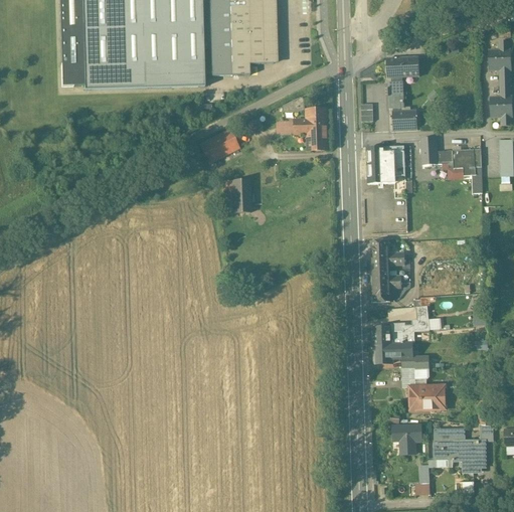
[(203,73),(210,73),(211,75),(248,74),(248,63),(277,62),(275,0),(58,0),(61,84),(82,83),(82,90),(203,87),(203,73)]
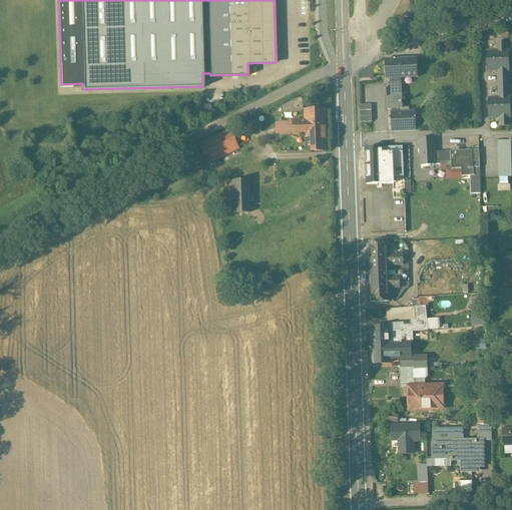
[(506,39),(496,40),(496,48),(486,48),(486,59),(508,58),(508,48),(507,48),(506,39)]
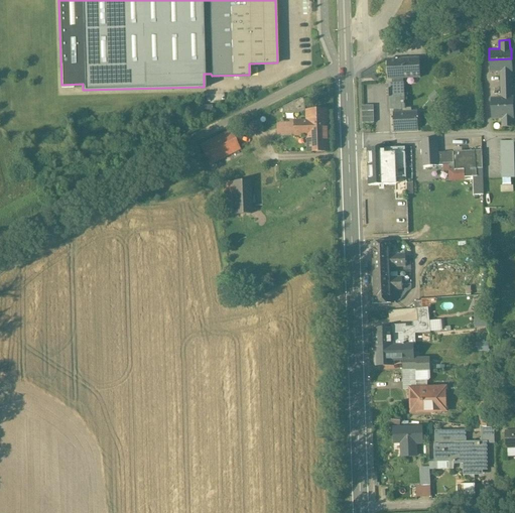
[(418,55),(386,57),(387,77),(392,77),(402,76),(419,75),(418,55)]
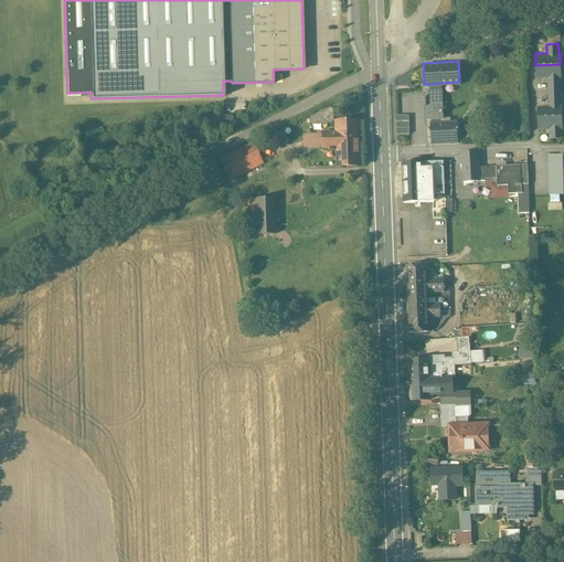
[(560,64),(535,65),(536,76),(547,76),(547,91),(560,91),(559,76),(561,76),(560,64)]
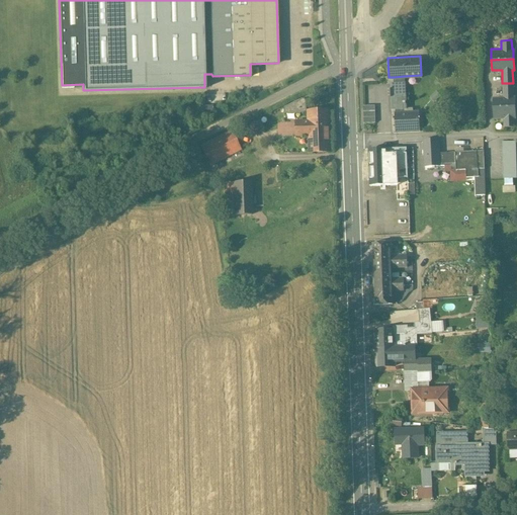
[(404,76),(394,77),(394,81),(393,81),(395,107),(396,107),(396,110),(394,110),(395,131),(419,129),(418,109),(402,110),(402,107),(406,106),(405,80),(404,80),(404,76)]
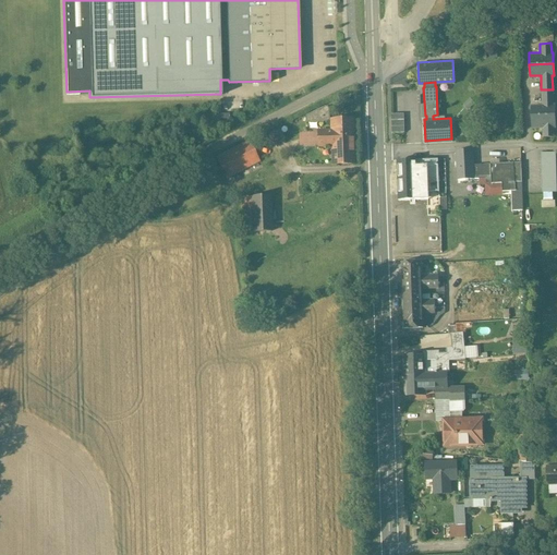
[(553,89),(541,89),(542,104),(530,104),(531,116),(555,115),(555,104),(553,104),(553,89)]
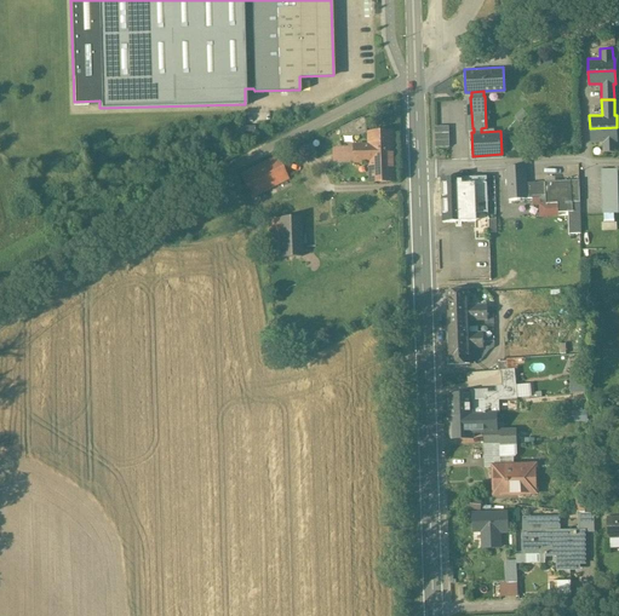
[(361,120),(340,131),(340,137),(367,136),(366,124),(364,124),(361,120)]
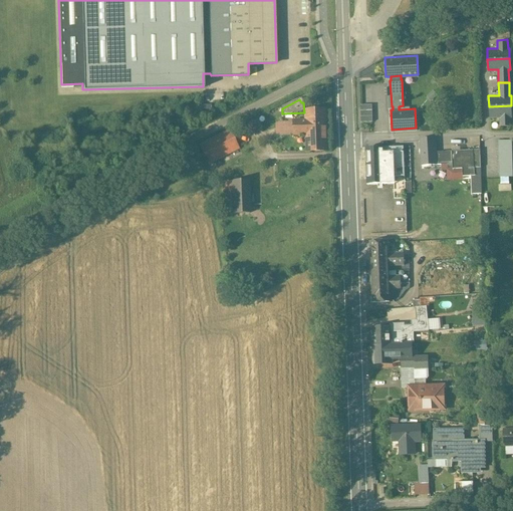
[(371,102),(359,102),(360,119),(371,119),(371,102)]
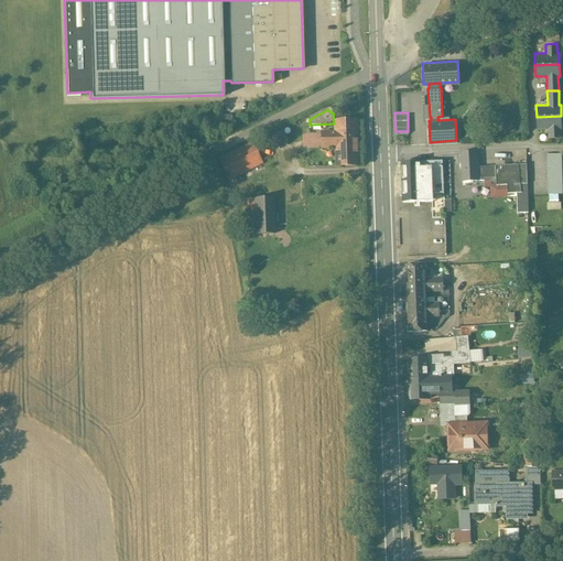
[(561,116),(537,117),(537,128),(548,128),(549,137),(560,137),(560,127),(561,127),(561,116)]
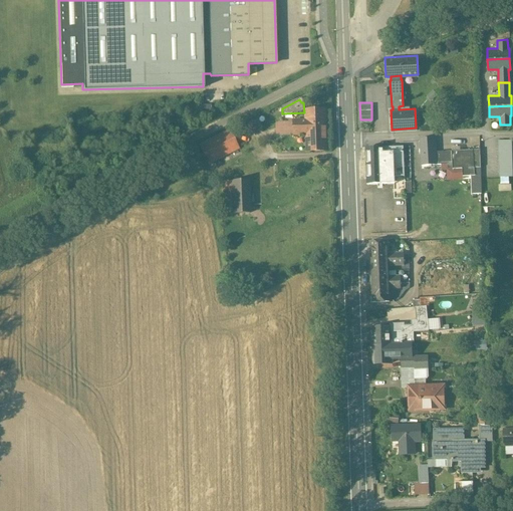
[(325,106),(305,107),(305,118),(306,132),(307,149),(326,148),(325,106)]
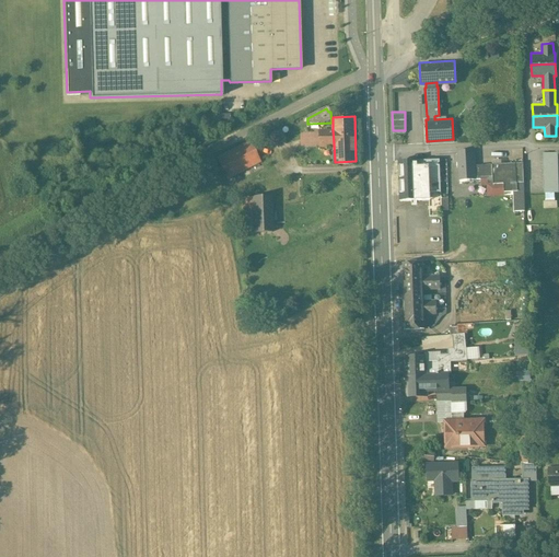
[(333,129),(319,129),(321,143),(334,143),(333,129)]
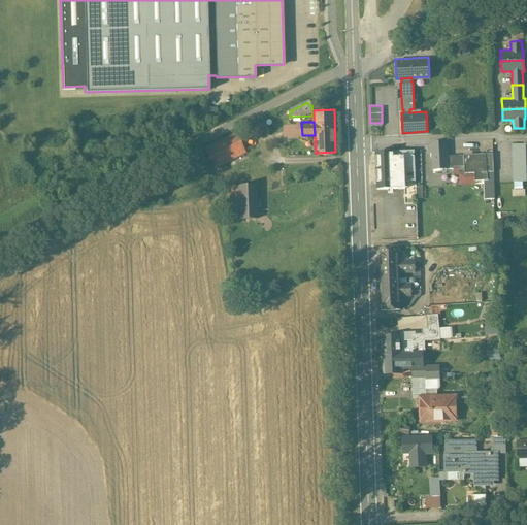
[(266,124),(255,130),(260,140),(271,135),(266,124)]
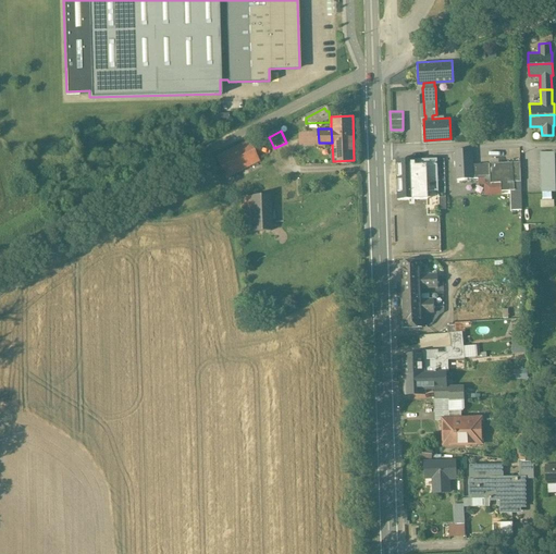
[(250,142),(218,159),(229,180),(261,162),(250,142)]
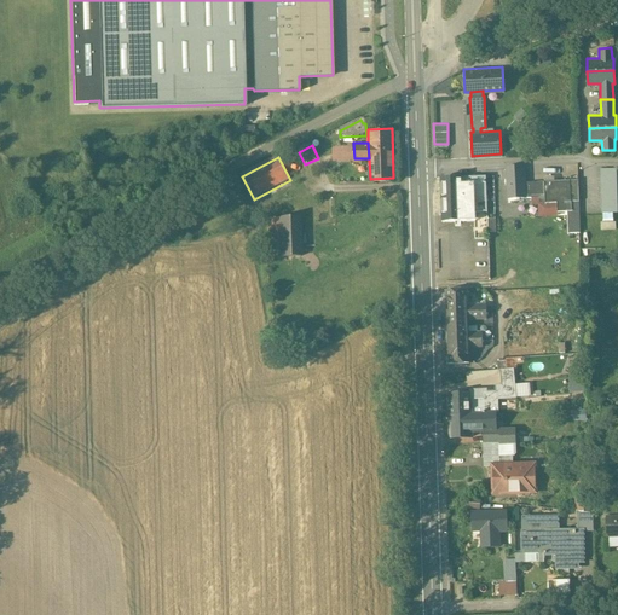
[(523,163),(506,164),(507,197),(525,196),(524,180),(523,163)]
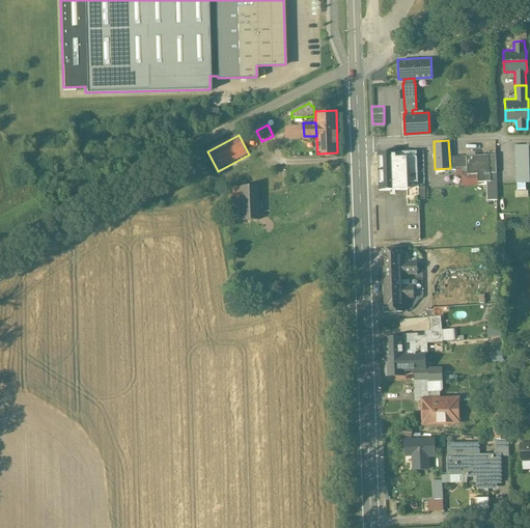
[(529,182),(529,143),(515,143),(515,183),(529,182)]
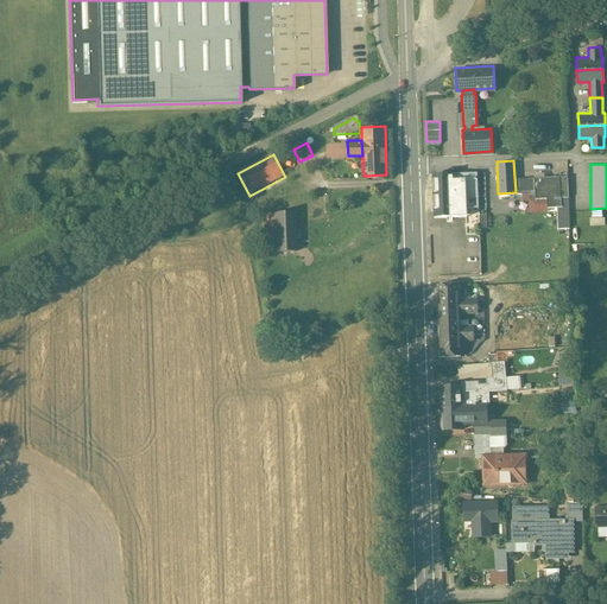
[(476,171),(451,172),(451,171),(432,172),(434,209),(453,208),(453,207),(467,207),(467,205),(478,205),(476,171)]
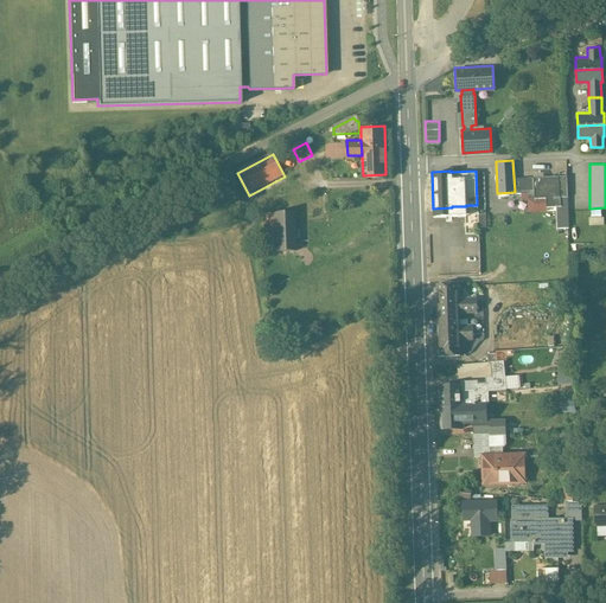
[(566,174),(534,175),(534,191),(534,197),(546,197),(546,206),(560,205),(560,196),(567,196),(566,174)]
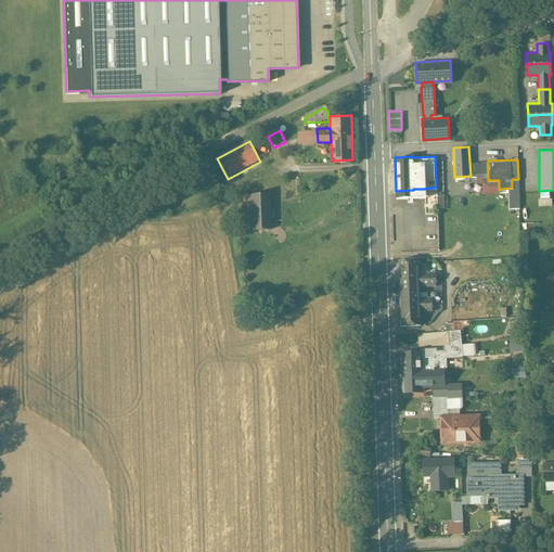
[(488,161),(469,162),(471,176),(488,175),(488,161)]
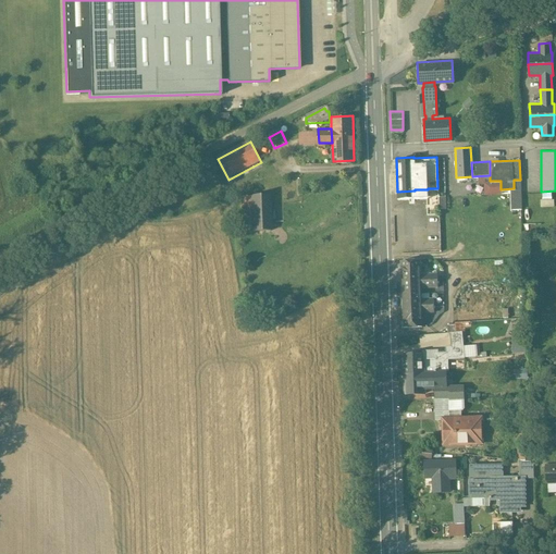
[(269,193),(250,194),(250,220),(270,219),(269,193)]
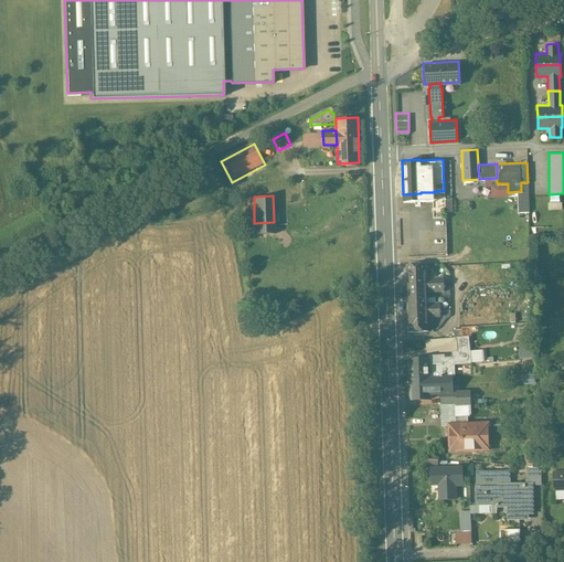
[(254,197),(244,197),(245,232),(255,232),(254,223),(254,197)]
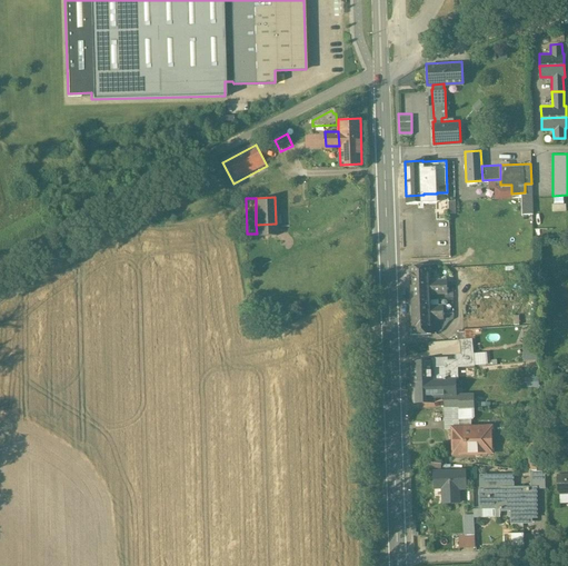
[(276,224),(256,225),(257,234),(276,234),(276,224)]
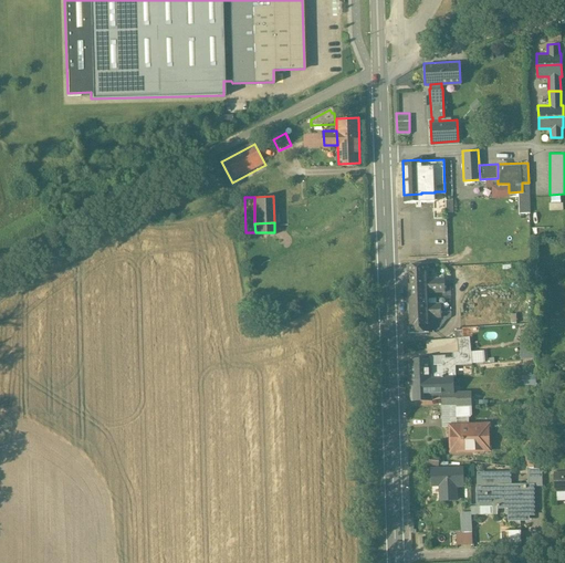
[(427,263),(407,264),(408,283),(427,282),(427,277),(427,263)]
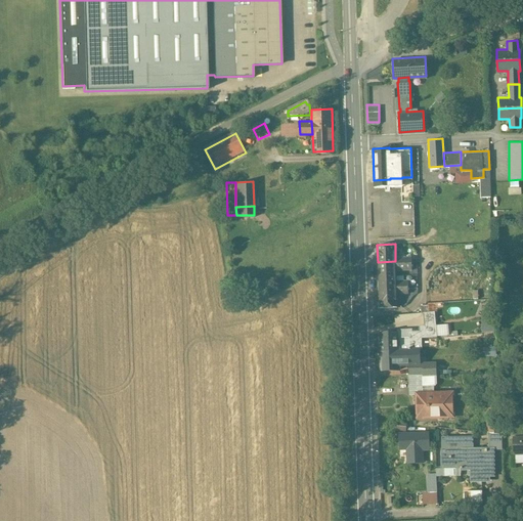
[(428,248),(423,245),(417,255),(422,258),(424,254),(428,248)]
